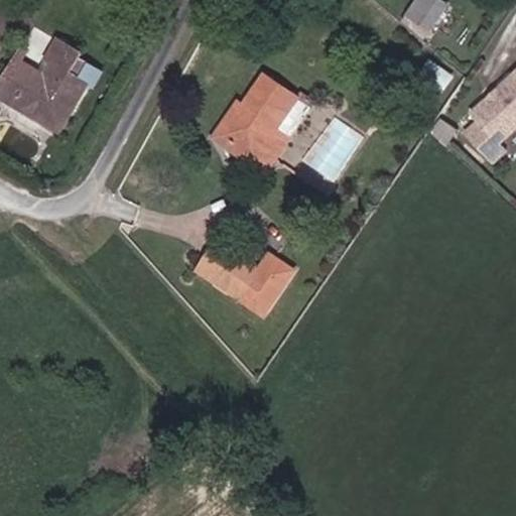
[(415,0),(404,17),(430,35),(453,2),(448,0),(415,0)]
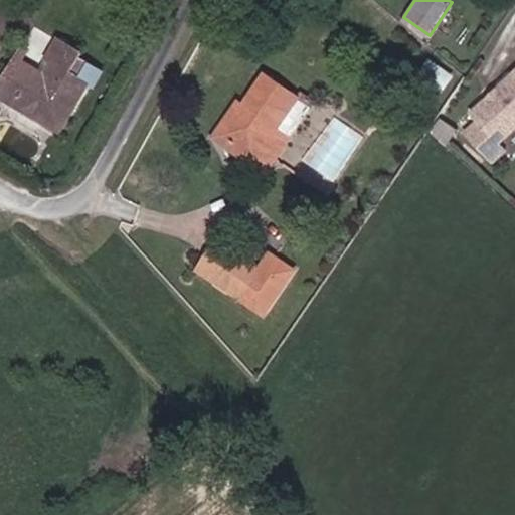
[(39,66),(35,73),(16,63),(5,80),(0,77),(0,104),(59,138),(84,89),(66,75),(75,57),(48,39),(34,64),(39,66)]
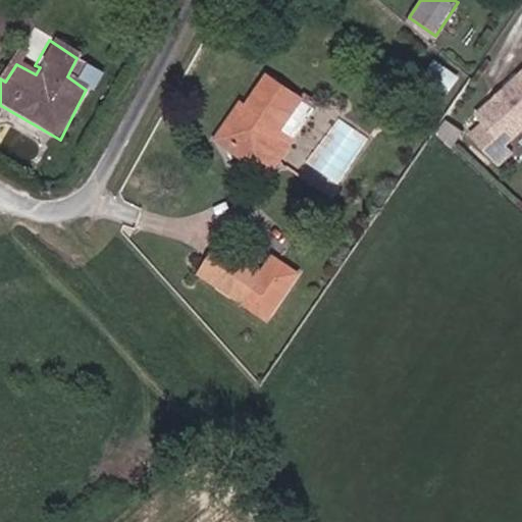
[(521,116),(521,61),(474,105),(480,112),(468,124),(488,147),(502,136),(521,116)]
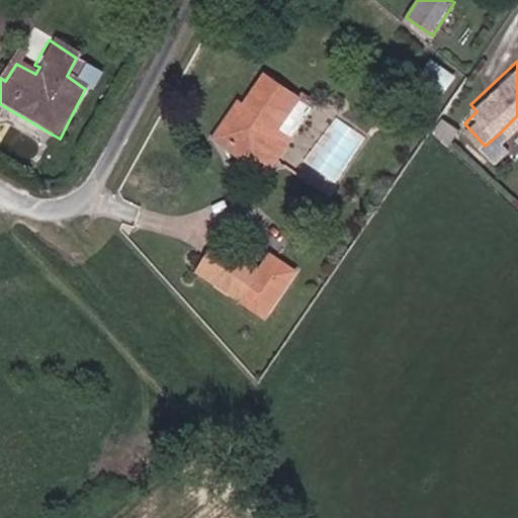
[(256,70),(212,136),(233,150),(278,84),(256,70)]
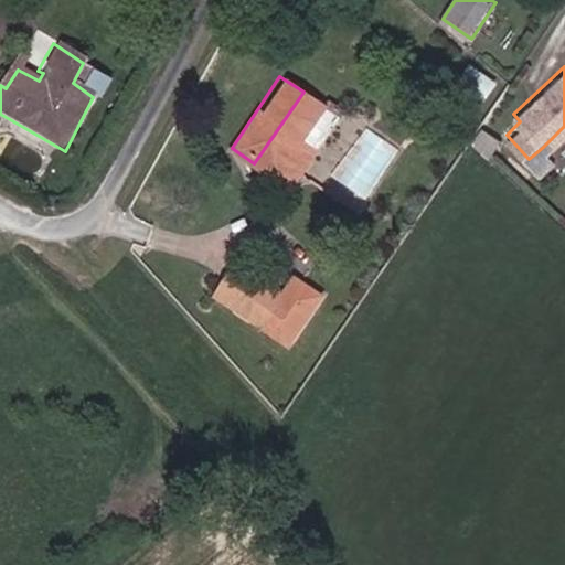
[(301,130),(318,102),(304,92),(254,163),(285,184),(315,138),(301,130)]
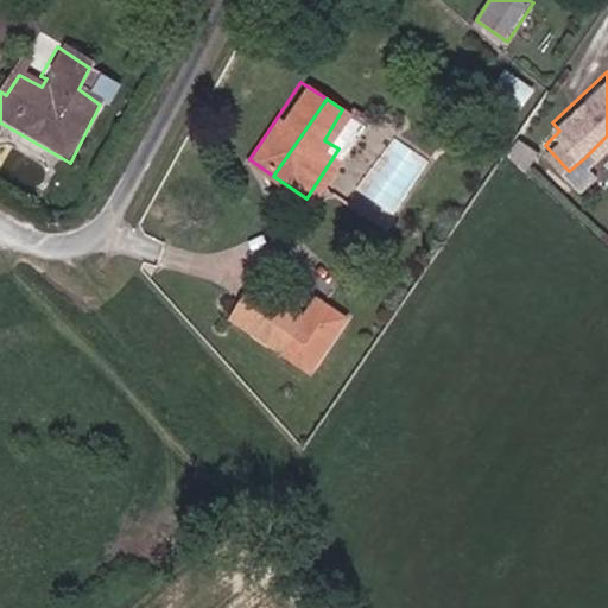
[(569,171),(576,181),(591,166),(584,158),(569,171)]
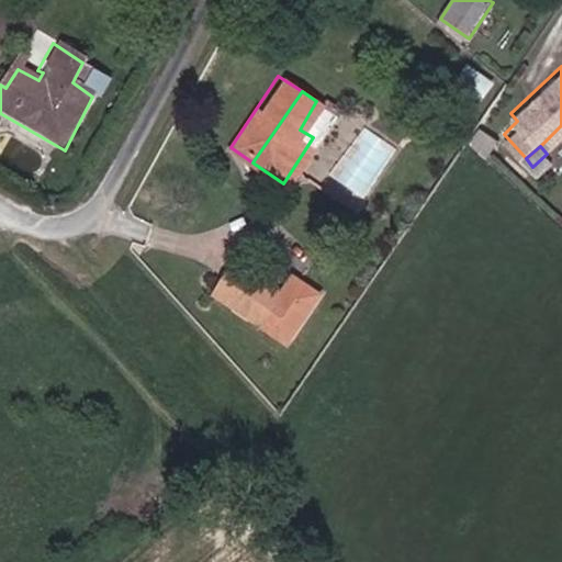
[(235,260),(214,292),(245,312),(266,281),(235,260)]
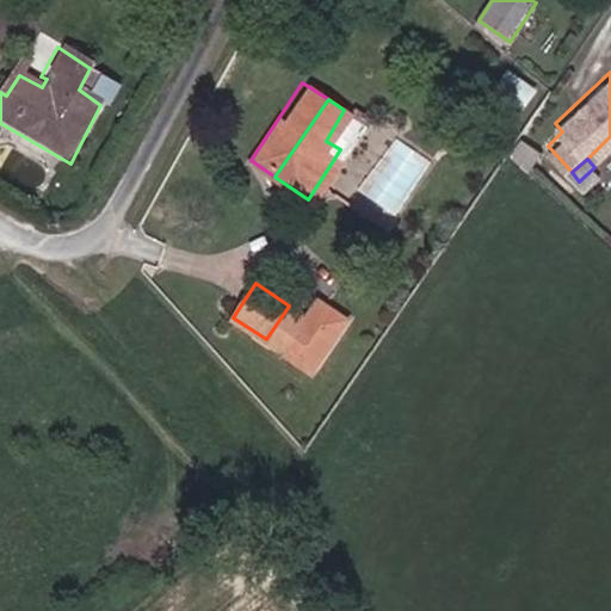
[(283,350),(306,316),(289,306),(266,339),(283,350)]
